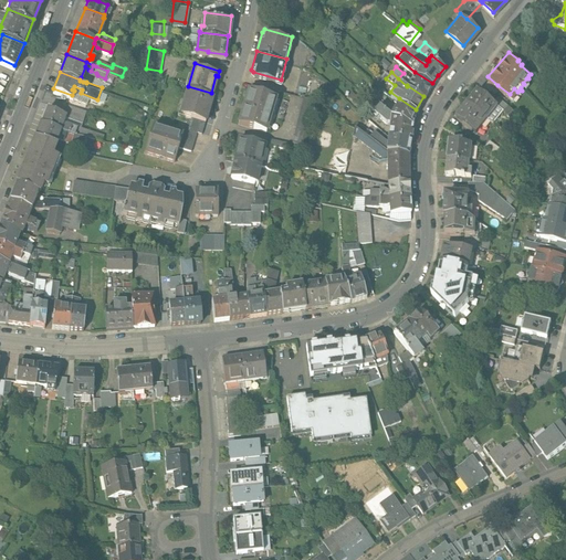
[(432,83),(415,72),(410,80),(409,78),(404,73),(398,78),(407,86),(407,85),(423,96),(432,83)]
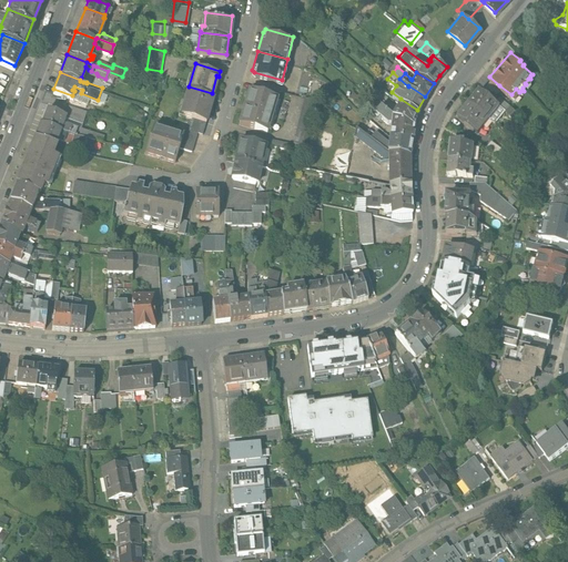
[(499,85),(489,77),(485,82),(496,91),(499,85)]
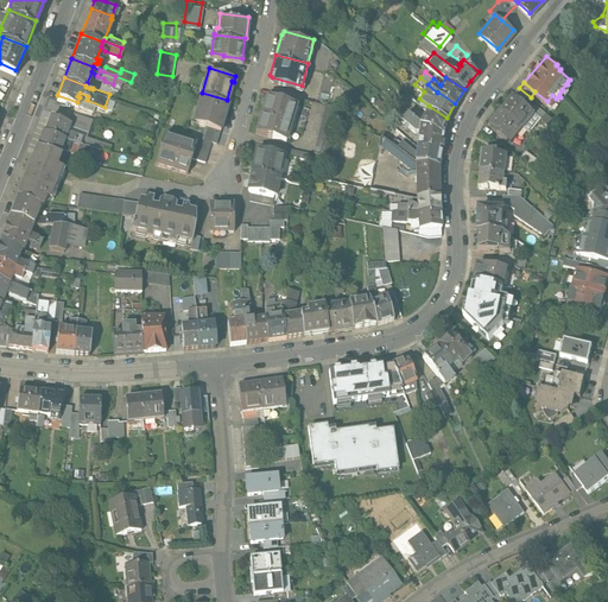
[(297,101),(267,92),(257,128),(286,137),(297,101)]
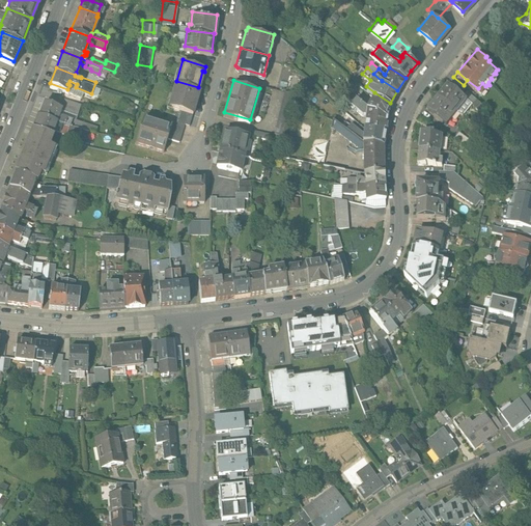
[(458,88),(449,80),(439,92),(456,107),(467,94),(464,92),(465,90),(459,87),(458,88)]
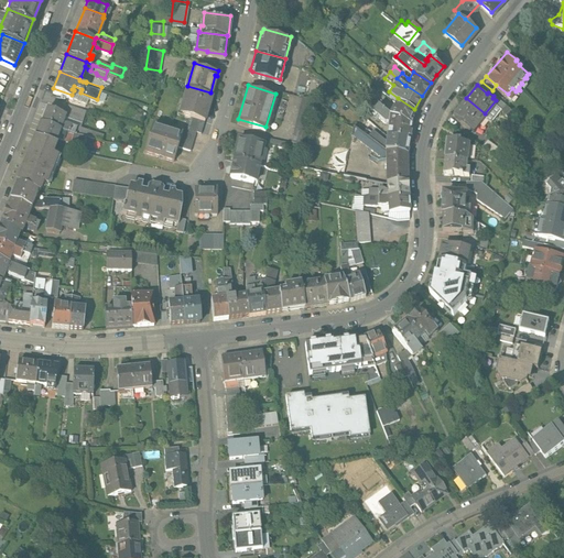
[(210,93),(187,86),(180,110),(191,113),(204,118),(212,93),(210,93)]
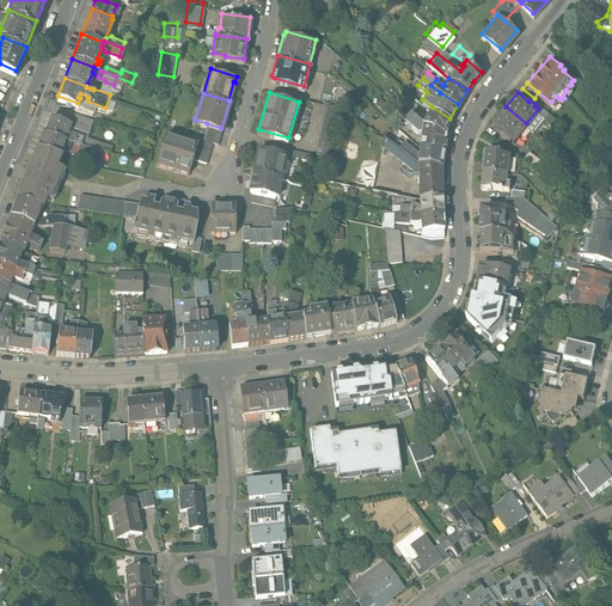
[(409,97),(403,103),(408,108),(414,102),(409,97)]
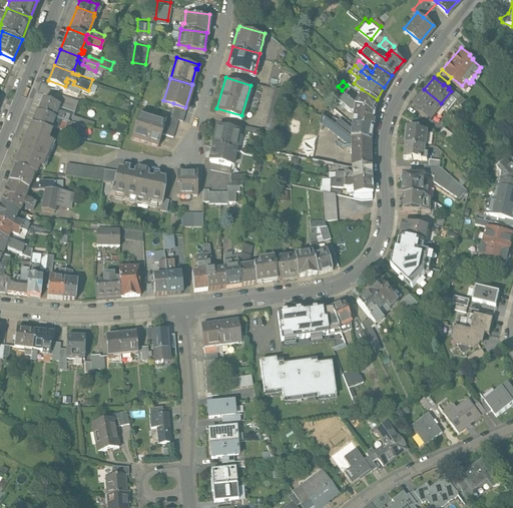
[(275,84),(266,125),(276,127),(286,87),(275,84)]
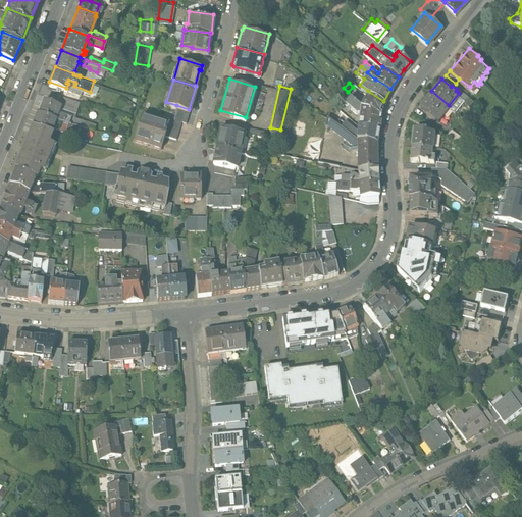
[(383,101),(368,91),(364,97),(353,87),(348,92),(350,94),(361,103),(370,108),(379,113),(381,111),(381,108),(379,107),(383,101)]
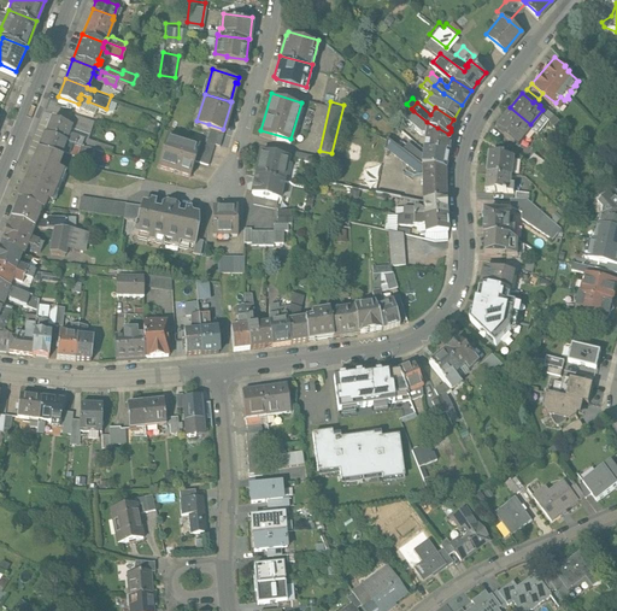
[(530,124),(510,107),(498,123),(505,128),(504,129),(513,137),(515,136),(518,140),(530,124)]
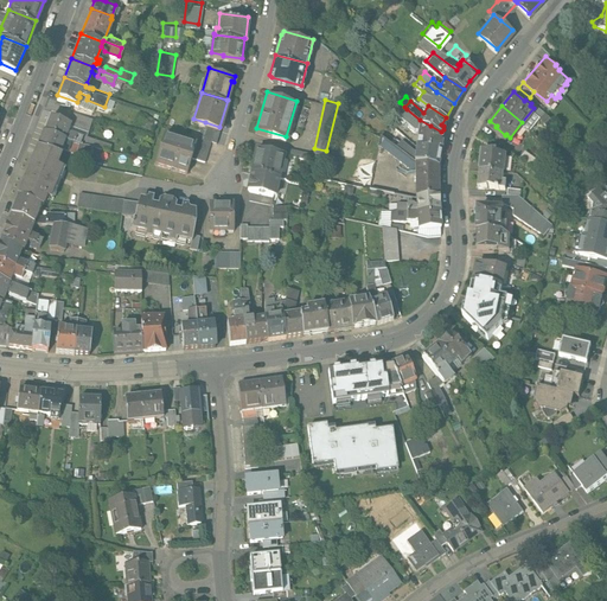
[(155,114),(139,108),(135,120),(152,126),(155,114)]
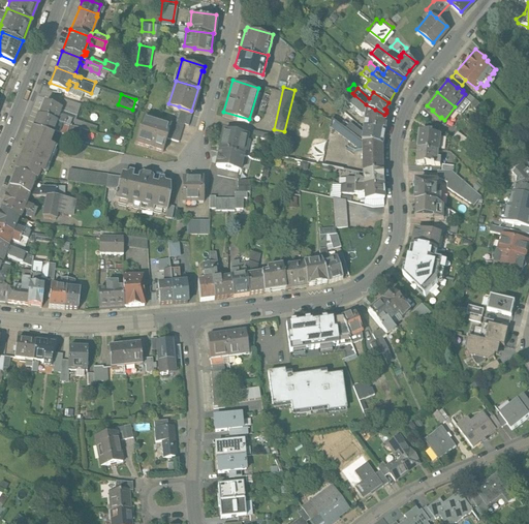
[(375,110),(366,104),(354,95),(349,100),(360,110),(365,111),(363,125),(383,128),(385,119),(383,119),(384,115),(375,110)]
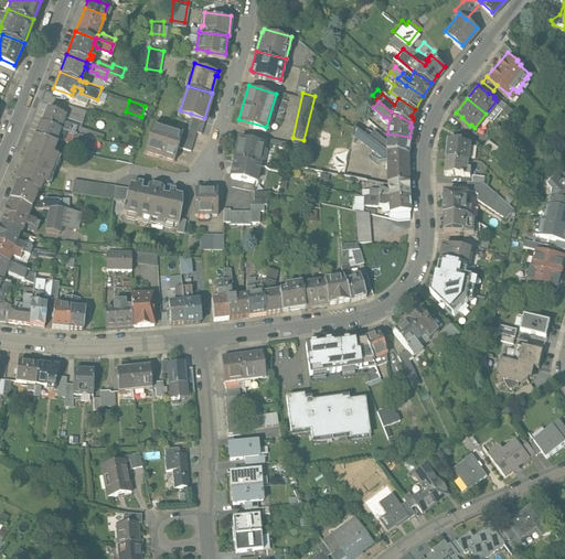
[(507,101),(501,106),(511,116),(515,110),(507,101)]
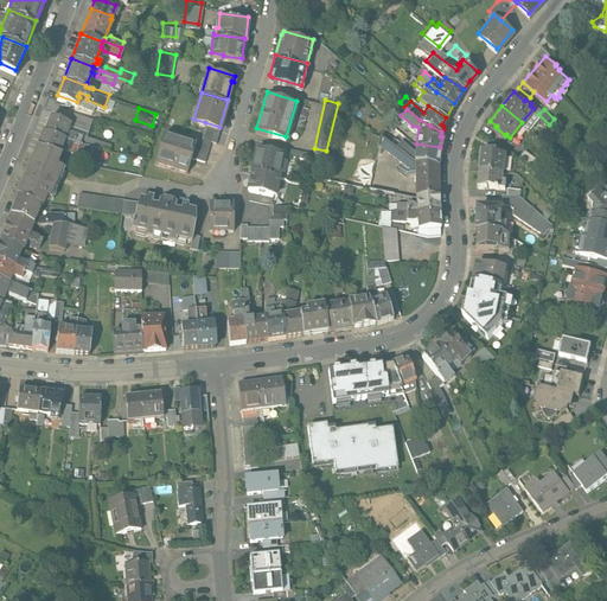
[(70,120),(50,113),(43,129),(65,135),(66,130),(70,120)]
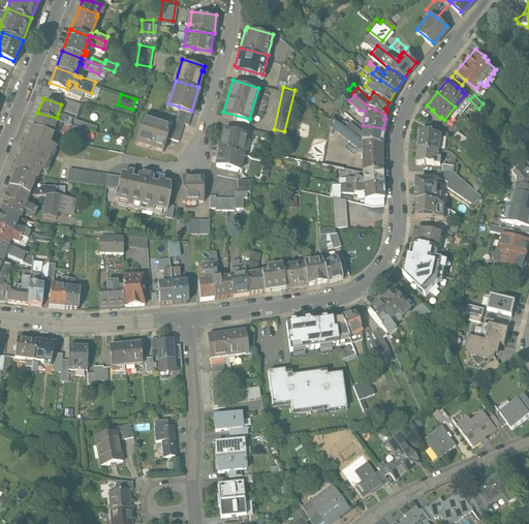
[(191,111),(179,106),(176,117),(188,121),(191,111)]
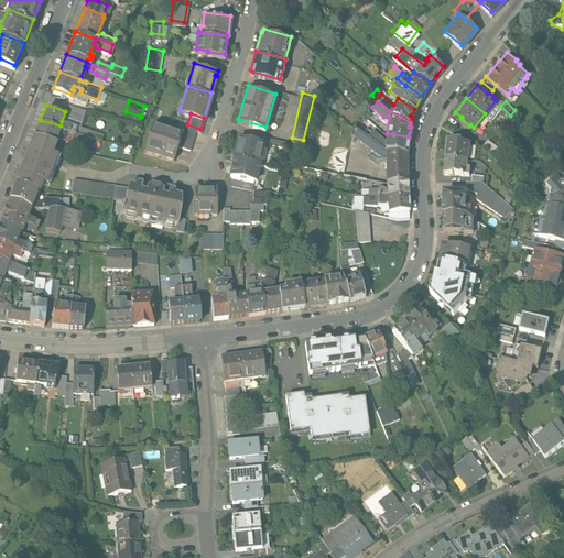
[(61,126),(40,120),(35,133),(56,140),(61,127),(61,126)]
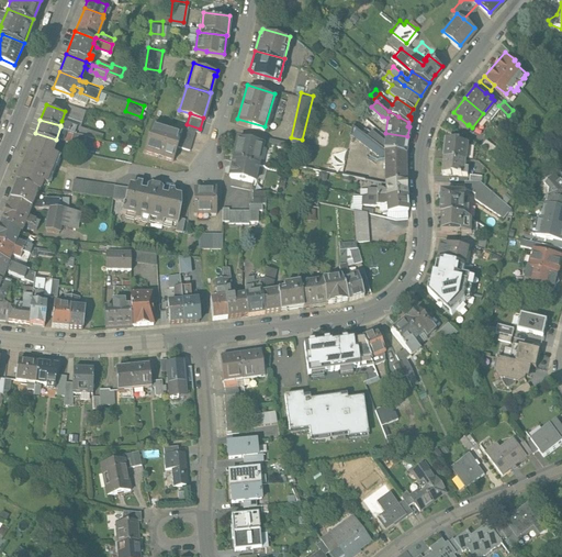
[(79,125),(66,120),(62,121),(60,125),(60,126),(67,129),(74,131),(76,126),(78,127),(79,125)]
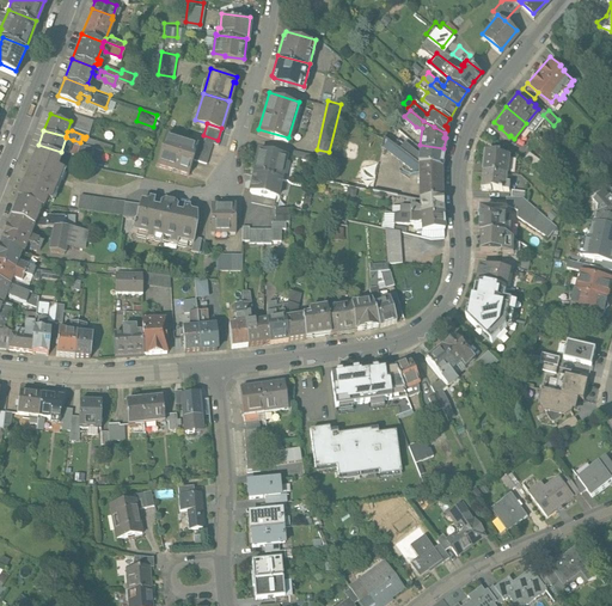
[(197,142),(166,133),(158,160),(189,170),(193,155),(194,155),(197,142)]
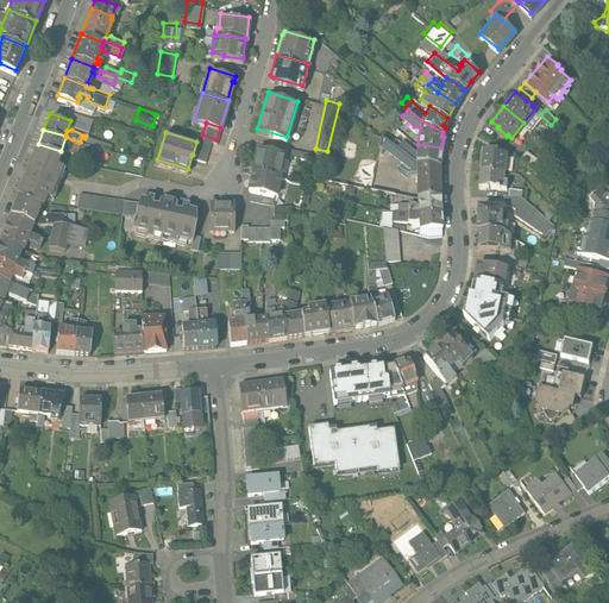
[(80,142),(73,139),(70,146),(80,150),(81,146),(79,145),(80,142)]
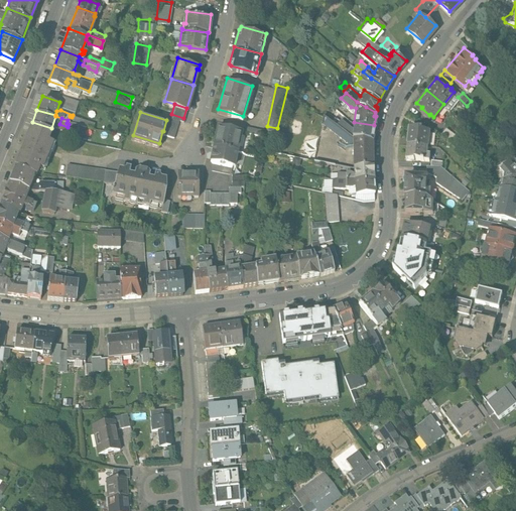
[(374,125),(354,122),(353,127),(342,118),(338,123),(352,134),(372,137),(374,125)]
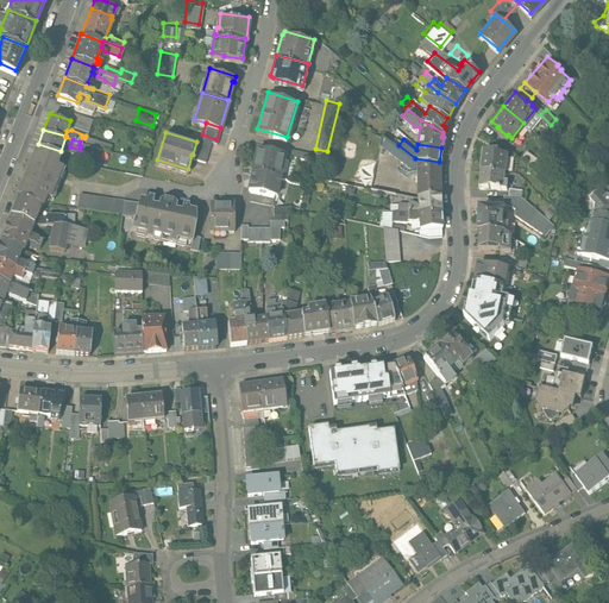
[(38,144),(18,194),(41,203),(42,203),(46,194),(50,195),(62,165),(57,163),(61,152),(61,151),(38,144)]
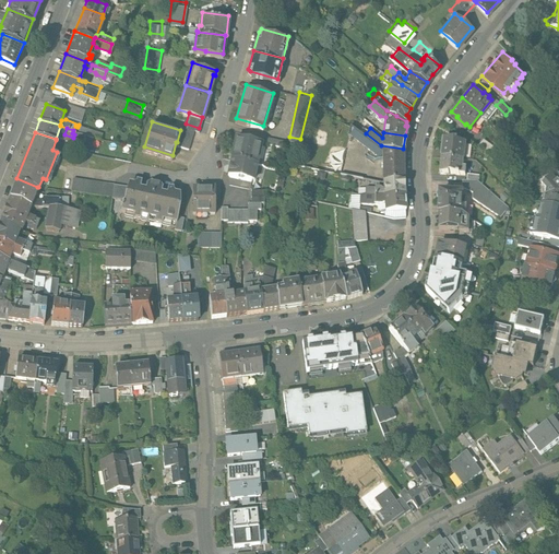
[(366,133),(364,132),(360,139),(379,153),(382,151),(381,145),(366,133)]
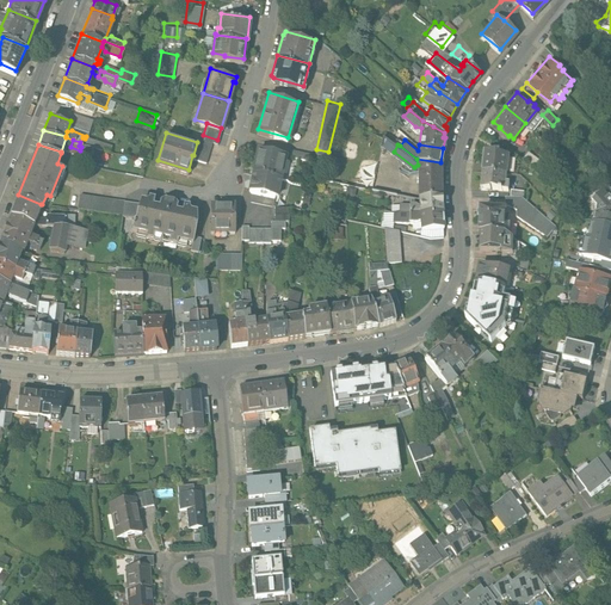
[(287,152),(258,146),(253,170),(282,174),(287,152)]
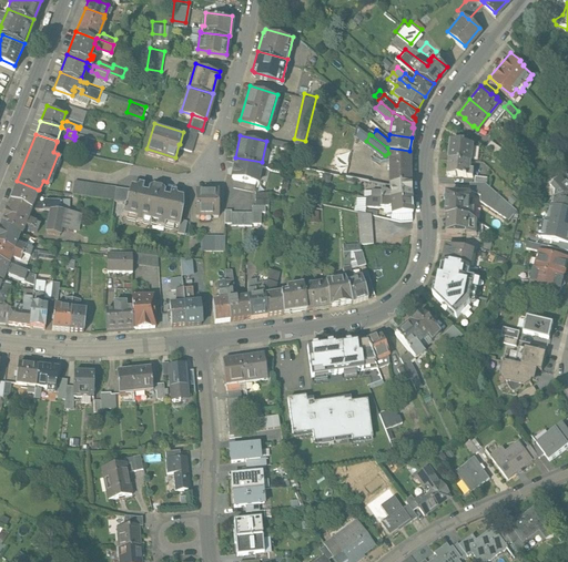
[(293,140),(271,135),(270,142),(291,146),(293,140)]
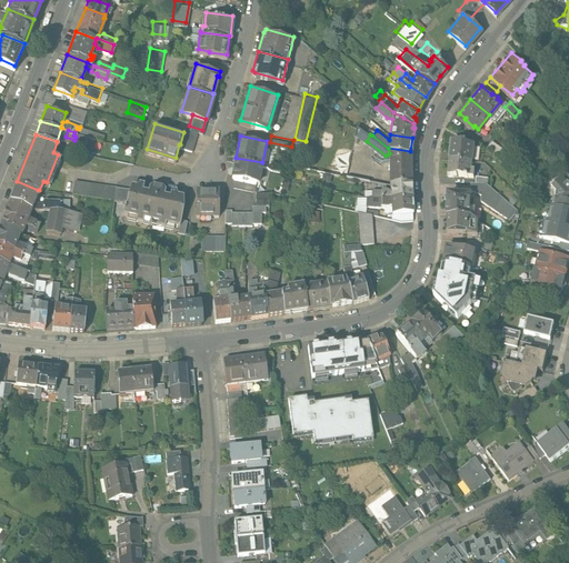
[(466,138),(452,137),(450,154),(472,157),(473,140),(466,139),(466,138)]
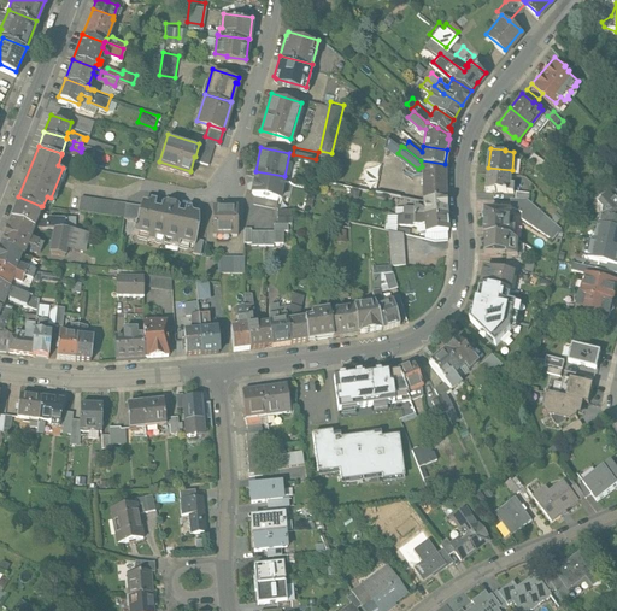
[(546,158),(534,150),(529,156),(540,164),(546,158)]
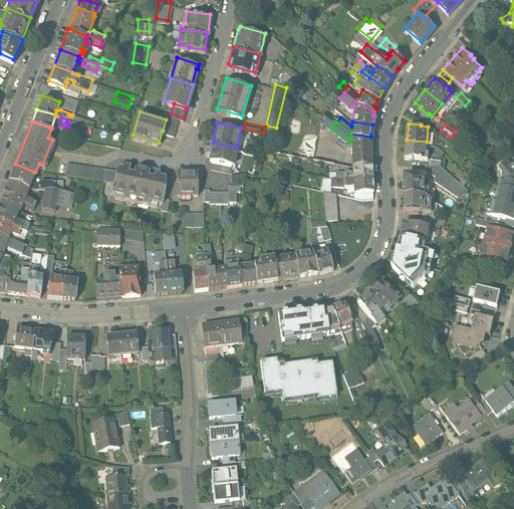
[(462,139),(455,132),(450,137),(457,144),(462,139)]
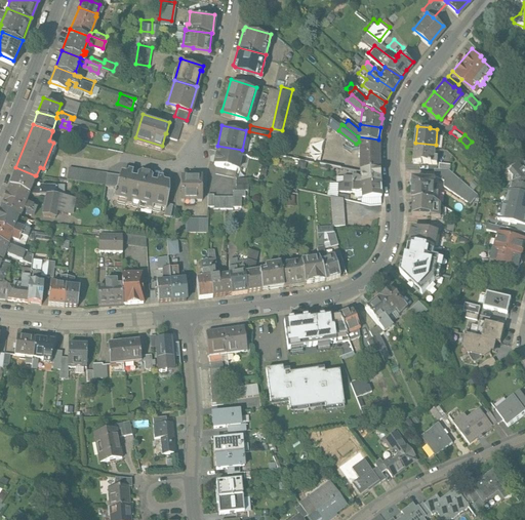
[(378,140),(358,136),(359,142),(360,168),(378,165),(378,140)]
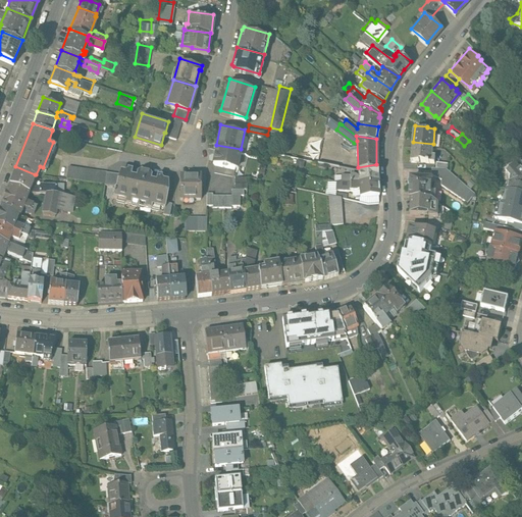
[(433,144),(413,142),(411,157),(419,158),(419,157),(426,157),(426,158),(428,158),(429,158),(434,158),(435,145),(433,144)]
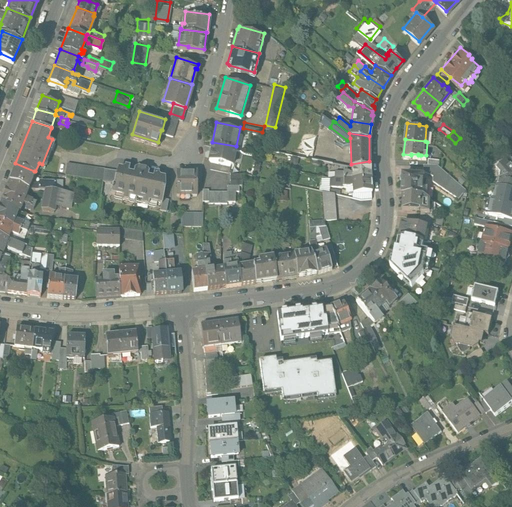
[(236,146),(212,142),(209,154),(211,157),(231,161),(233,159),(236,146)]
